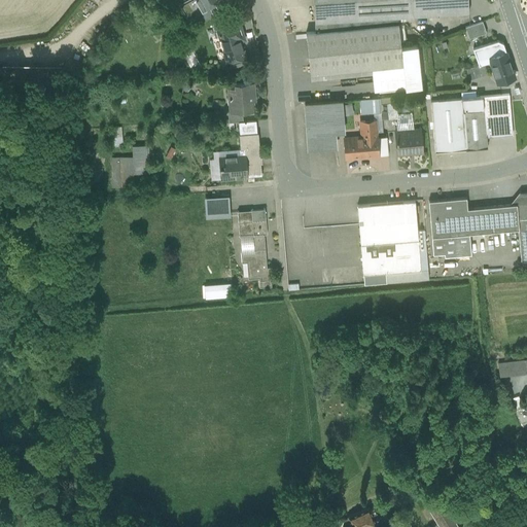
[(190,0),(180,6),(182,8),(188,19),(199,12),(199,13),(202,11),(205,15),(212,12),(213,14),(219,10),(218,8),(226,4),(223,0),(190,0)]
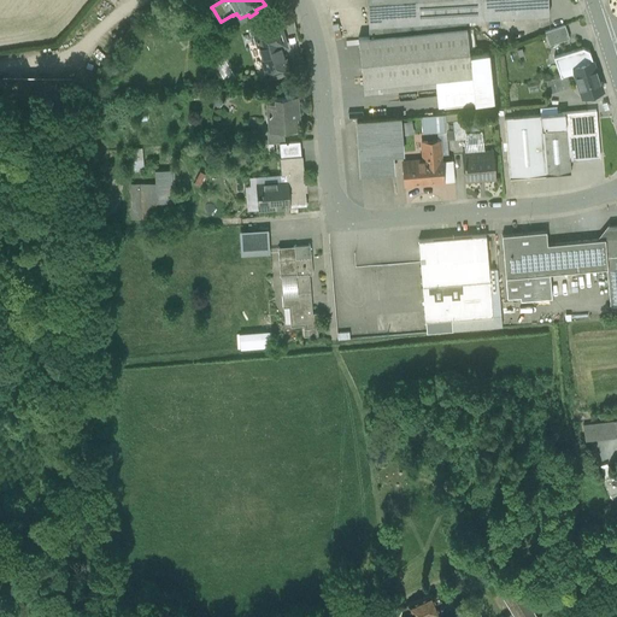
[(547,0),(366,0),(369,25),(465,19),(548,15),(547,0)]
